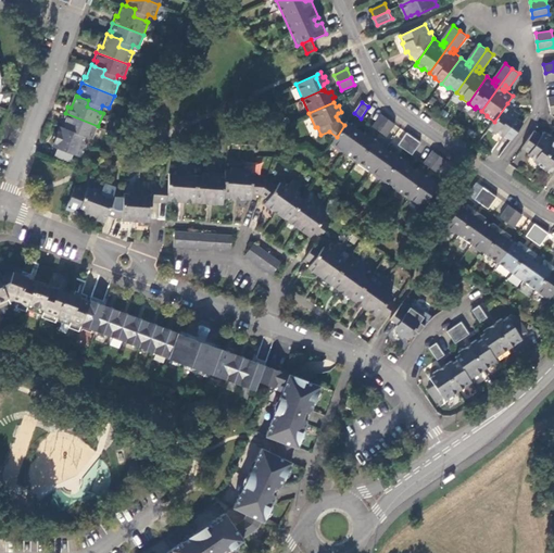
[(494,122),(489,129),(495,135),(496,133),(503,137),(505,136),(512,141),(525,123),(517,117),(519,114),(513,109),(514,108),(507,103),(494,122)]
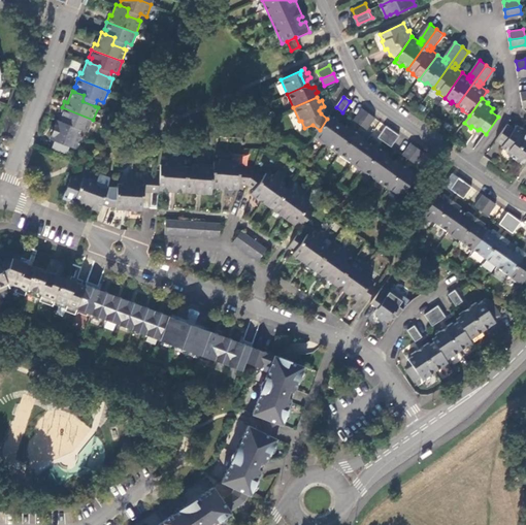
[(93,120),(62,107),(59,113),(62,116),(60,121),(69,124),(67,131),(80,135),(83,129),(89,131),(93,120)]
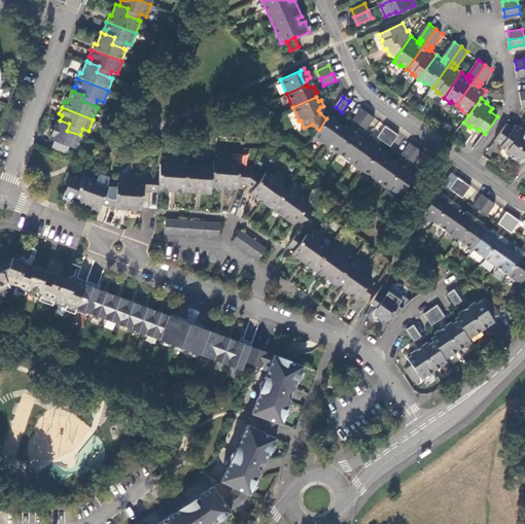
[(359,125),(368,114),(360,109),(353,120),(359,125)]
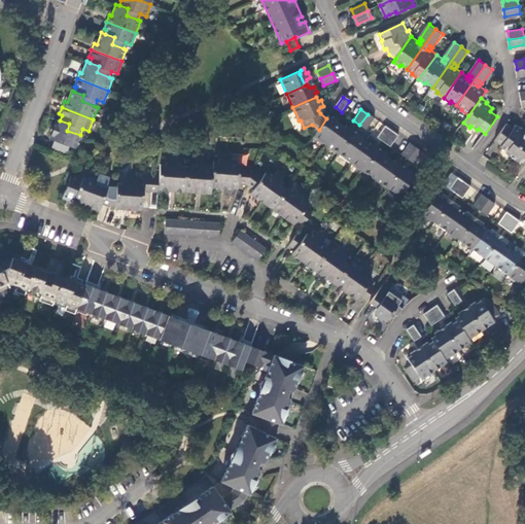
[(374,118),(368,114),(359,125),(365,130),(374,118)]
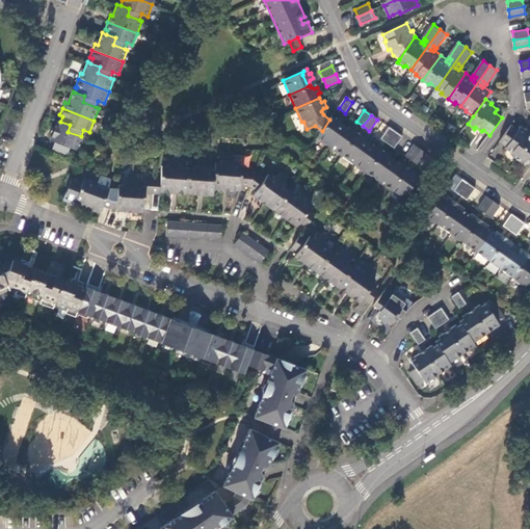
[(322,131),(317,138),(329,147),(344,126),(341,123),(342,121),(337,117),(335,121),(330,121),(329,120),(322,131)]
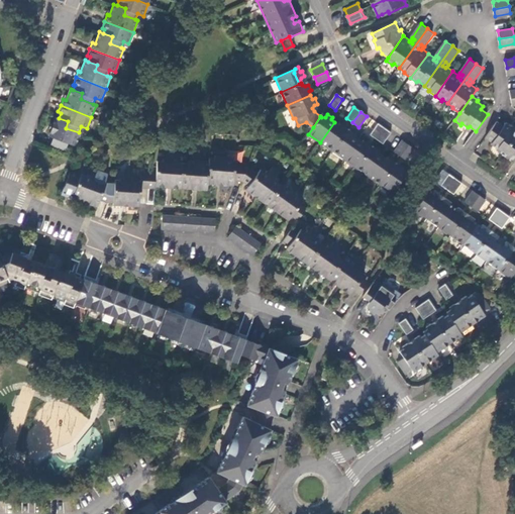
[(59,118),(56,116),(48,134),(53,136),(50,143),(65,149),(68,142),(76,144),(80,133),(79,132),(66,128),(68,121),(59,118)]
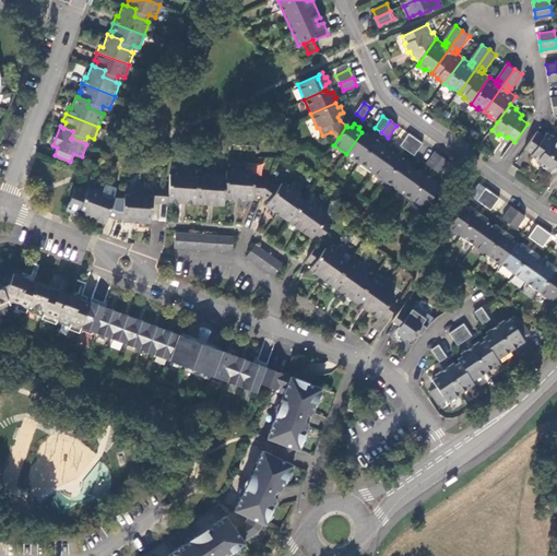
[(366,135),(362,132),(346,154),(359,164),(372,145),(371,144),(370,140),(372,137),(368,133),(366,135)]
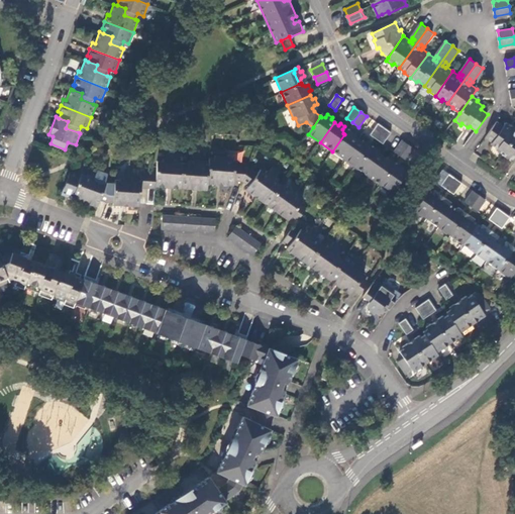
[(497,122),(486,138),(492,142),(491,144),(497,148),(495,150),(502,156),(514,136),(514,127),(513,126),(512,128),(506,123),(503,126),(497,122)]
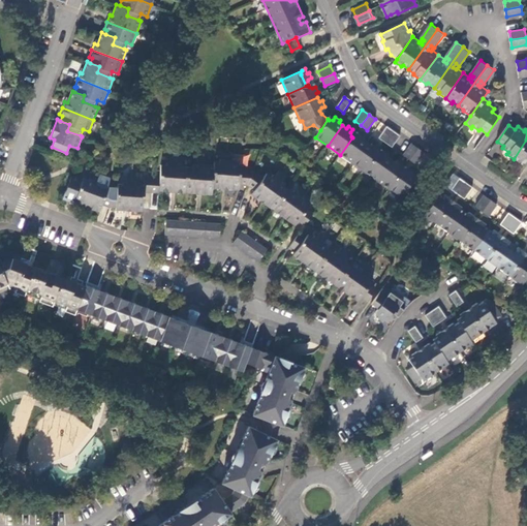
[(385,143),(393,132),(386,127),(378,138),(385,143)]
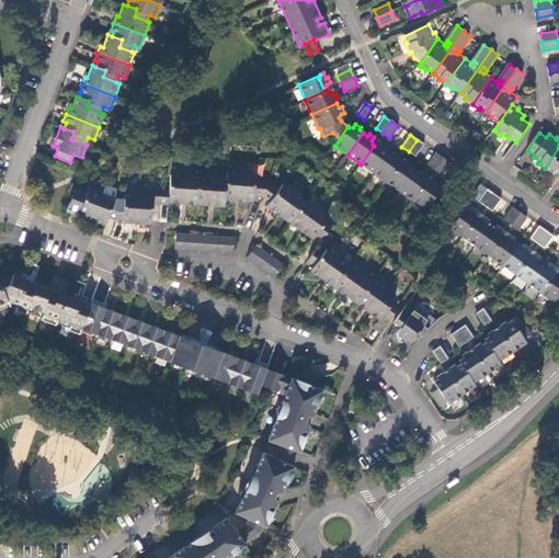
[(424,145),(417,140),(409,151),(415,157),(424,145)]
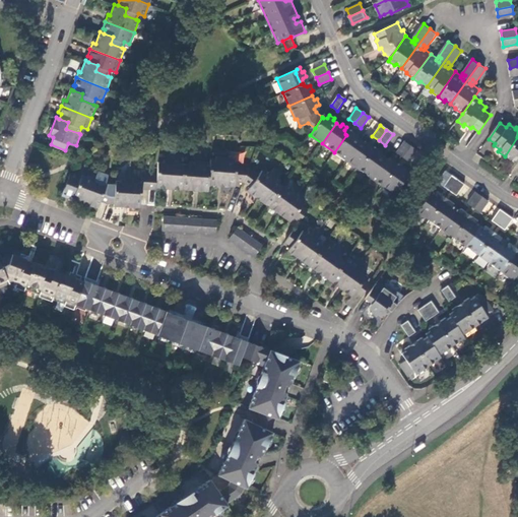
[(346,160),(361,140),(358,137),(359,135),(353,132),(351,134),(347,135),(346,135),(334,152),(346,160)]
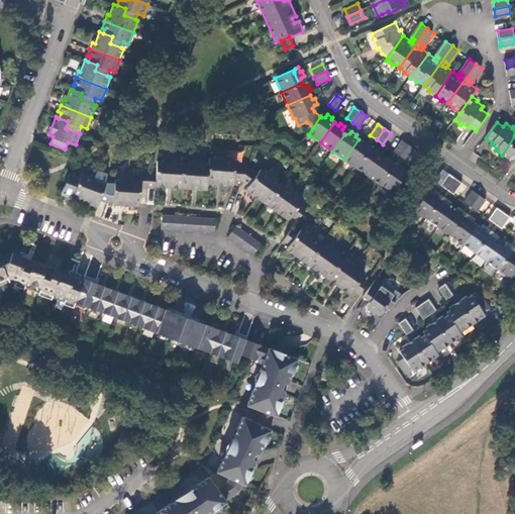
[(514,136),(502,156),(508,160),(509,158),(514,162),(514,136)]
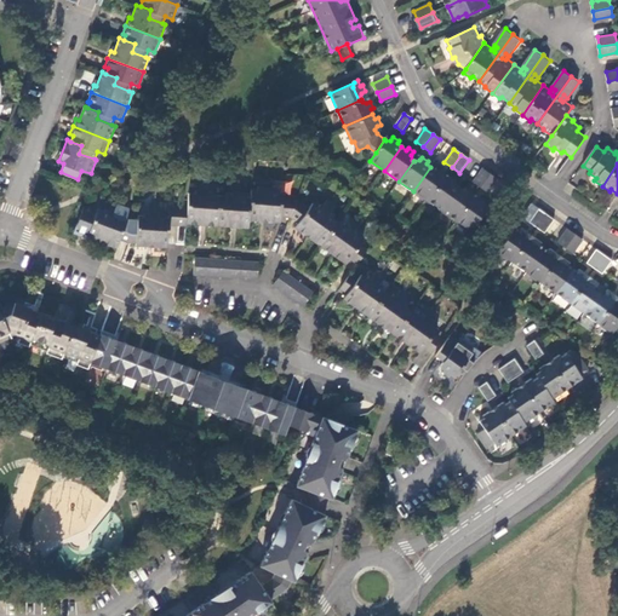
[(434,171),(430,167),(413,191),(428,202),(442,182),(441,180),(440,176),(442,173),(436,168),(434,171)]
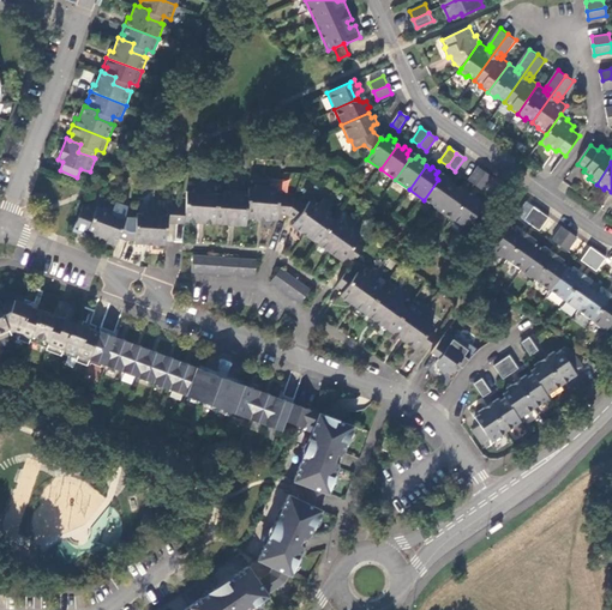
[(475,186),(485,174),(477,168),(468,180),(475,186)]
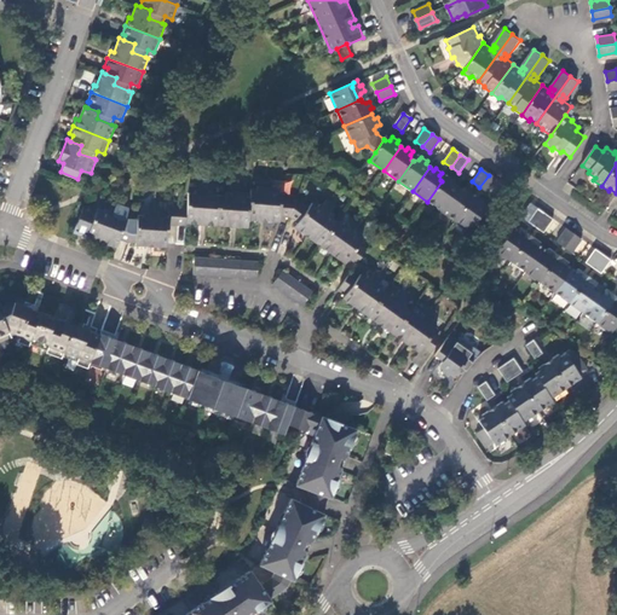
[(496,180),(489,175),(479,187),(486,193),(496,180)]
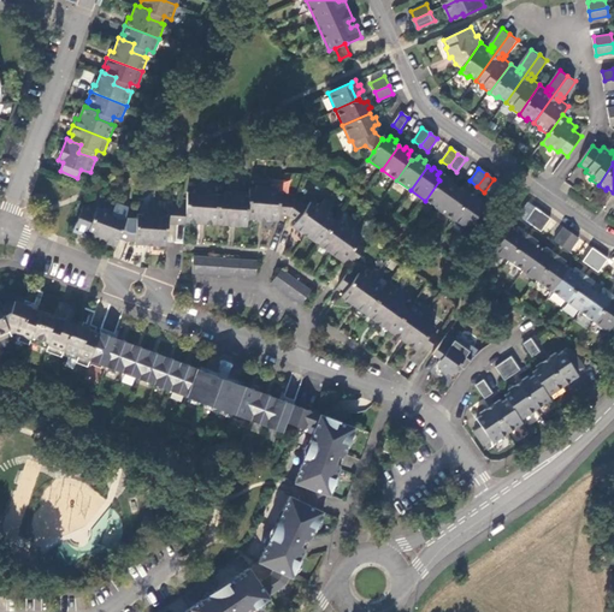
[(440,211),(456,186),(453,184),(454,182),(448,177),(446,179),(440,180),(425,201),(440,211)]
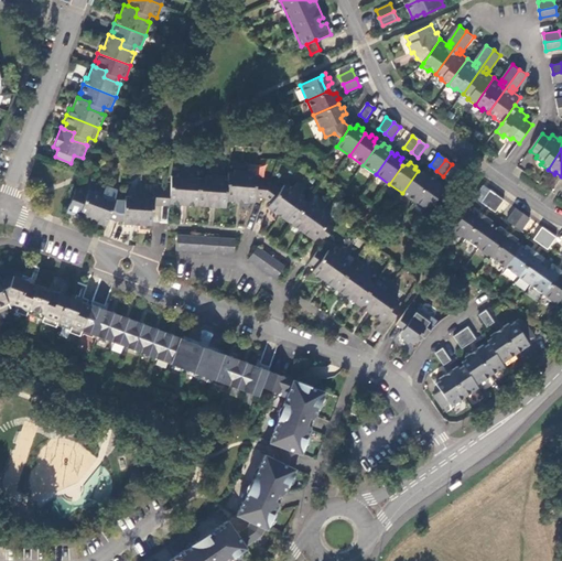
[(238,198),(241,198),(244,163),(238,163),(237,171),(235,170),(235,172),(229,172),(228,180),(227,202),(237,203),(238,198)]
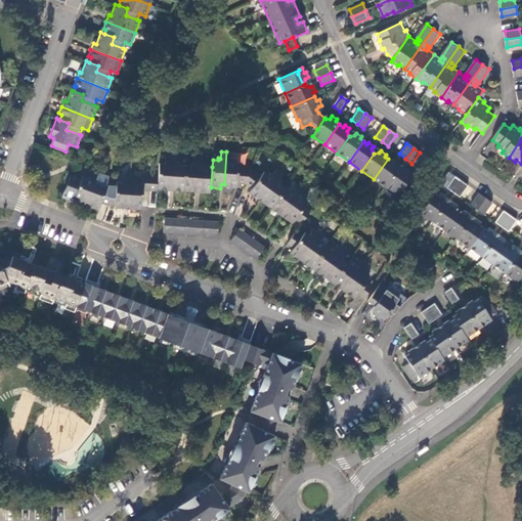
[(226,152),(224,184),(226,184),(226,188),(236,188),(236,183),(245,184),(252,167),(238,166),(238,163),(232,162),(232,159),(229,159),(230,152),(226,152)]
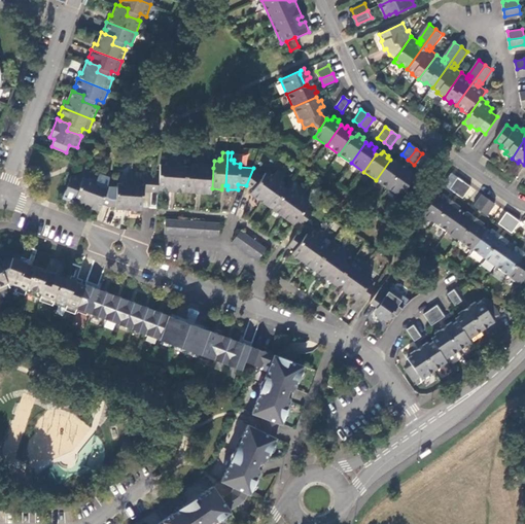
[(152,175),(151,193),(159,194),(159,190),(169,191),(169,188),(172,188),(175,155),(170,155),(170,162),(167,162),(167,164),(162,164),(161,176),(152,175)]
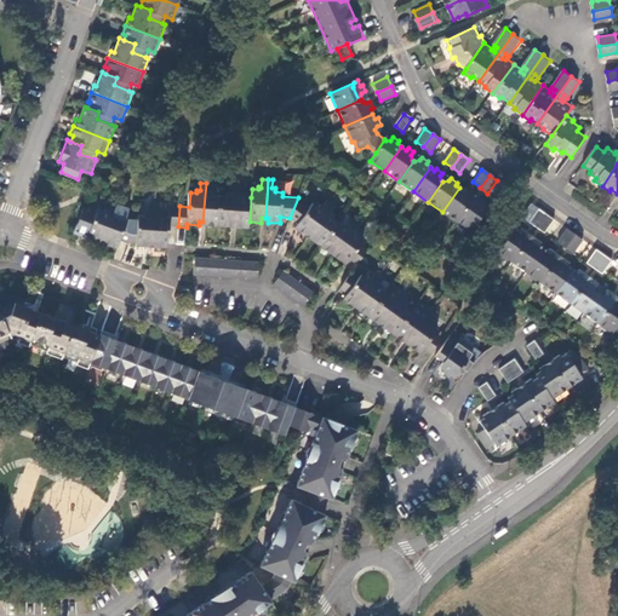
[(206,183),(202,222),(206,222),(206,225),(218,226),(221,195),(213,194),(213,191),(210,191),(211,183),(206,183)]
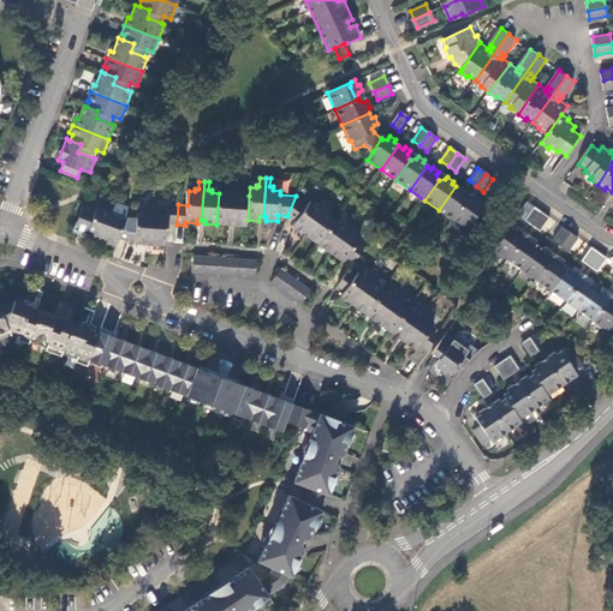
[(219,193),(216,225),(227,226),(227,222),(232,222),(234,184),(228,184),(228,191),(225,191),(225,193),(219,193)]
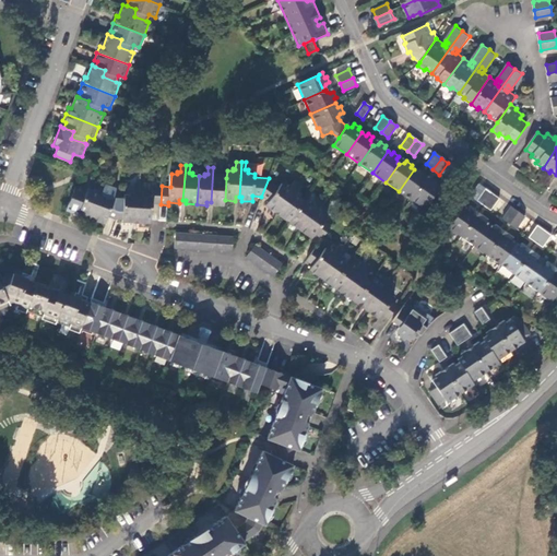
[(213,167),(211,202),(213,202),(213,206),(224,208),(225,200),(226,178),(221,178),(221,175),(216,175),(217,168),(213,167)]
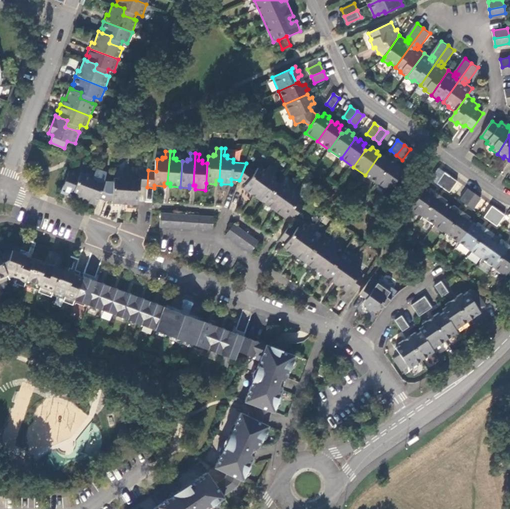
[(382,158),(379,155),(365,175),(377,183),(389,166),(387,165),(387,162),(389,159),(384,155),(382,158)]
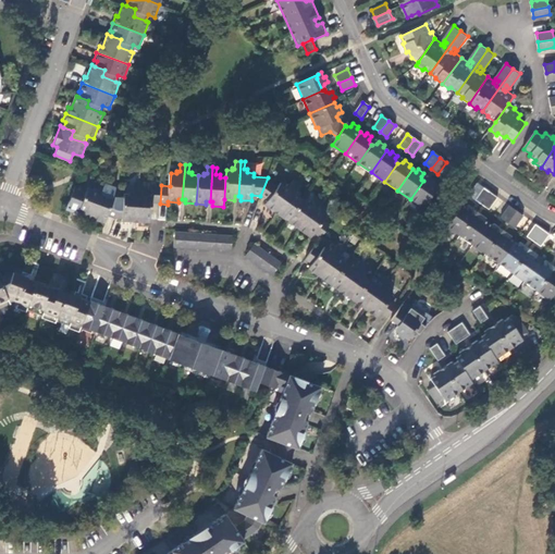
[(268,177),(260,196),(268,201),(264,206),(273,212),(276,209),(279,210),(299,182),(295,179),(291,185),(288,183),(286,185),(281,182),(279,186),(268,177)]
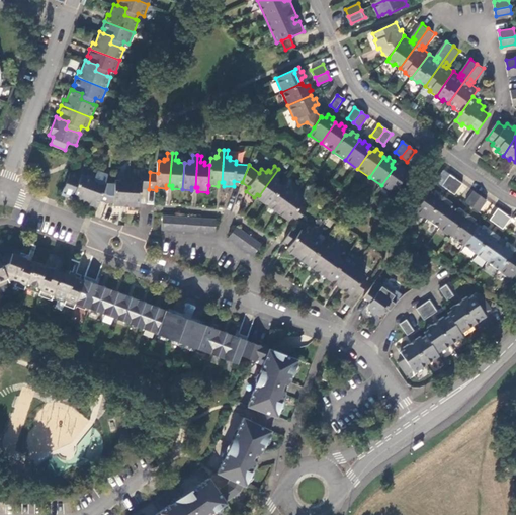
[(393,194),(397,189),(408,174),(404,171),(405,169),(400,166),(398,168),(397,169),(395,169),(394,168),(381,185),(393,194)]
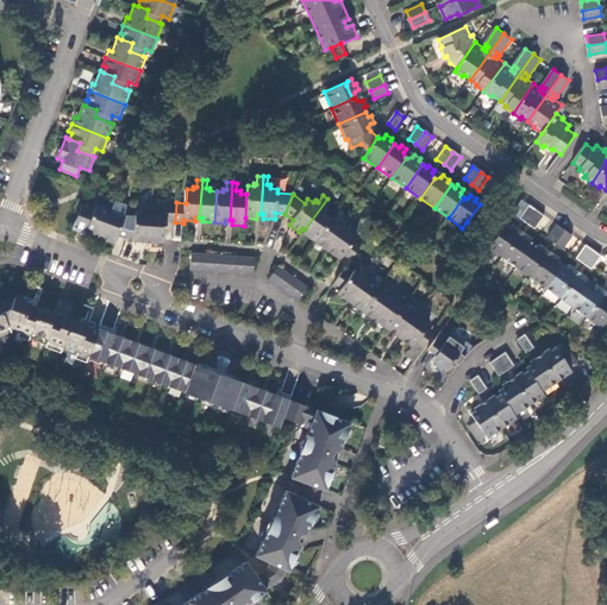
[(99,233),(101,234),(114,199),(110,197),(107,205),(104,203),(102,207),(97,205),(95,207),(87,205),(86,206),(82,205),(74,228),(86,232),(97,237),(99,233)]
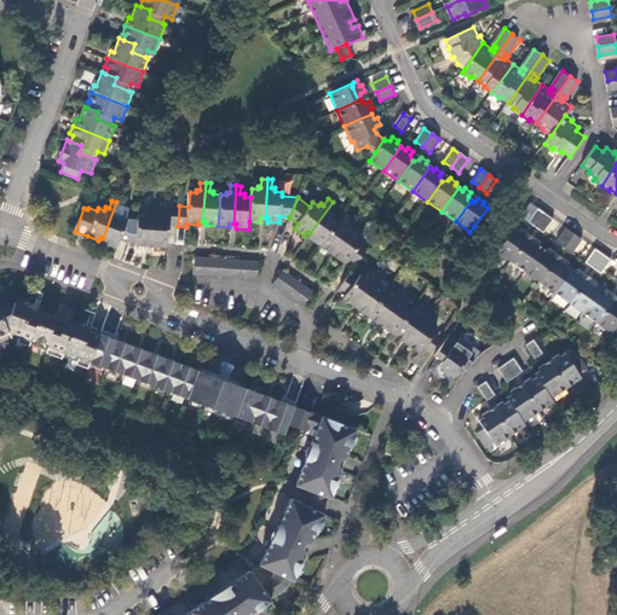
[(116,202),(103,238),(107,239),(105,243),(116,247),(120,239),(128,243),(136,243),(137,225),(134,225),(126,222),(127,219),(121,216),(122,213),(119,212),(121,204),(116,202)]
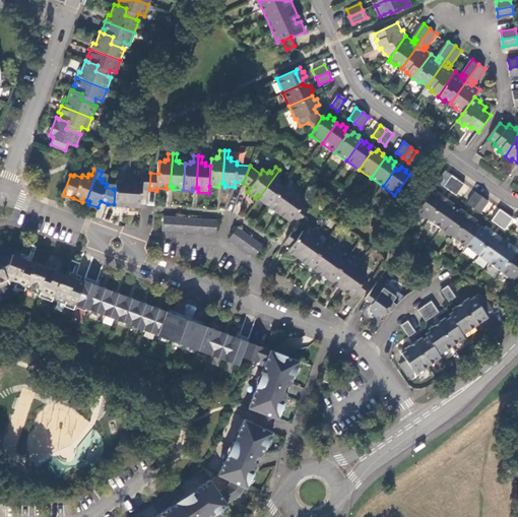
[(279,170),(260,196),(262,198),(259,201),(267,207),(284,185),(279,181),(281,179),(278,178),(282,172),(279,170)]
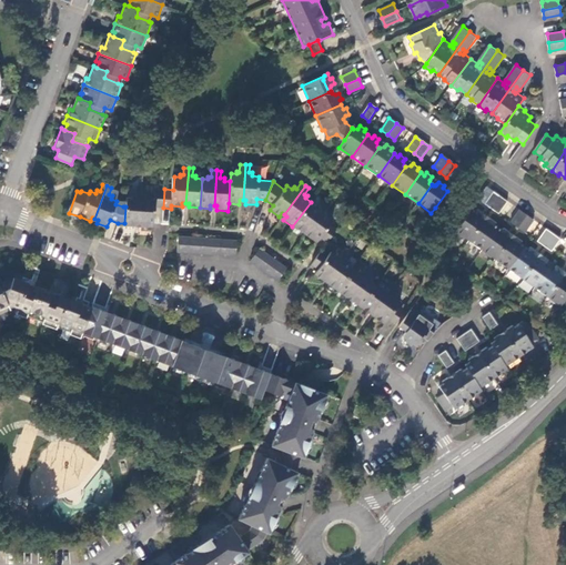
[(137,222),(139,223),(142,187),(137,187),(135,194),(132,193),(132,197),(127,195),(125,207),(124,223),(124,225),(135,226),(137,222)]
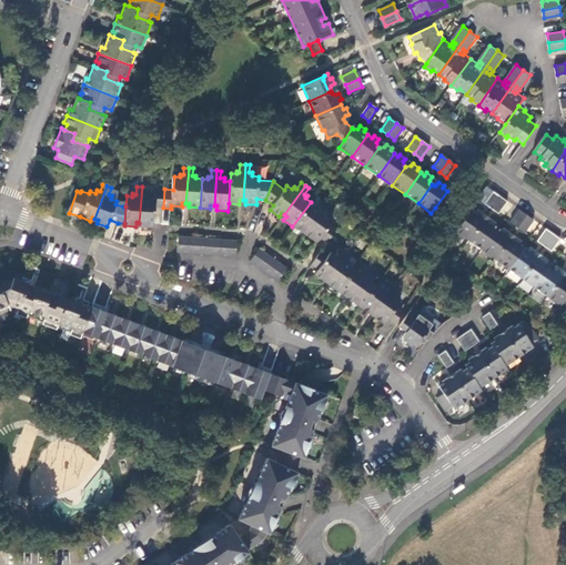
[(142,226),(153,228),(154,222),(155,208),(163,208),(164,189),(155,189),(154,199),(149,198),(149,195),(145,195),(147,188),(142,187),(139,223),(142,223),(142,226)]
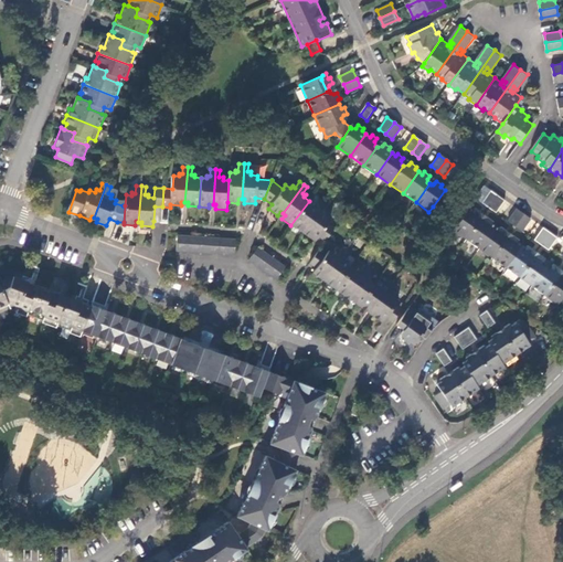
[(482,202),(489,207),(498,194),(490,190),(482,202)]
